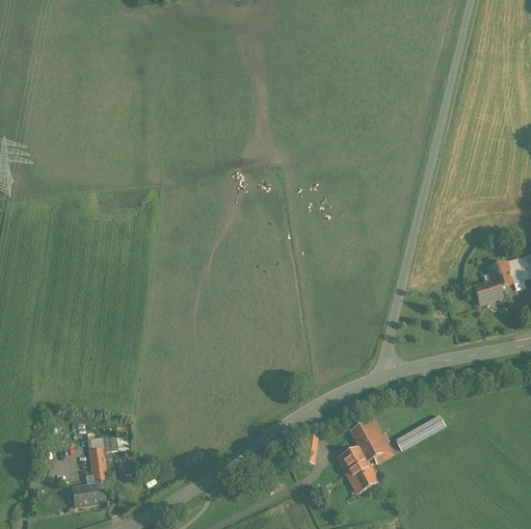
[(530,254),(520,258),(526,279),(530,276),(530,254)]
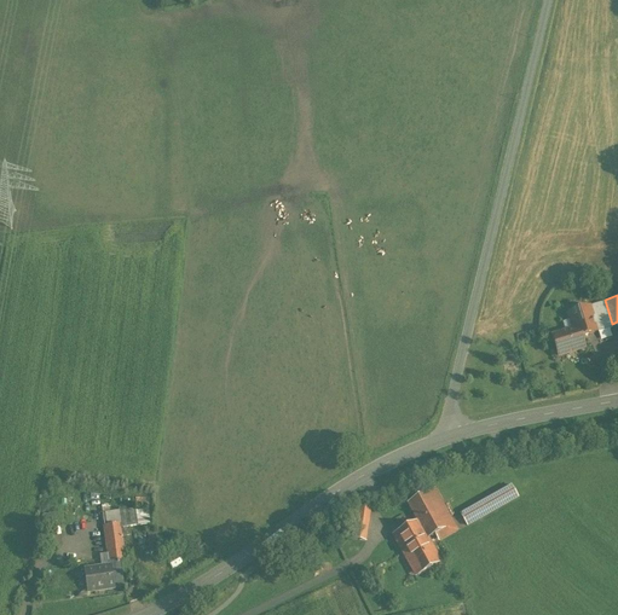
[(605,300),(587,306),(590,314),(588,314),(593,330),(612,324),(605,300)]
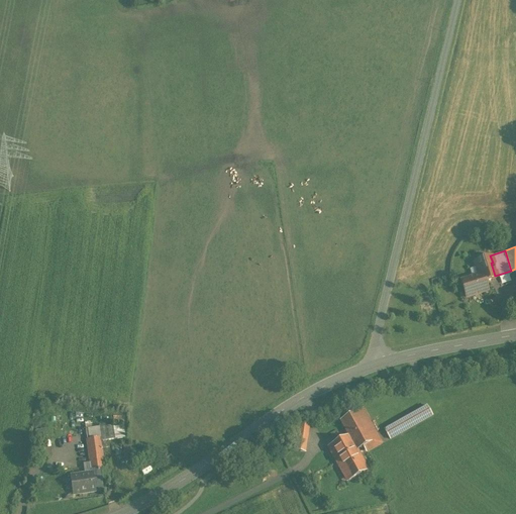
[(478,273),(459,279),(465,296),(487,290),(484,280),(495,276),(491,263),(493,263),(490,255),(474,261),(478,273)]
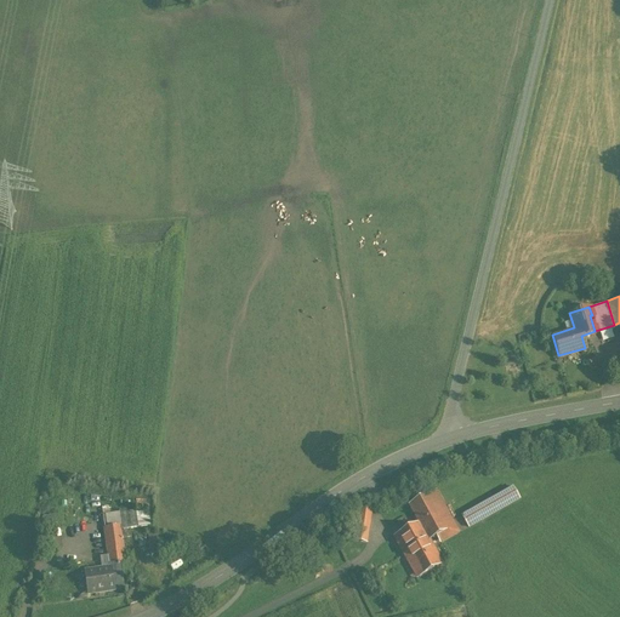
[(606,337),(615,333),(613,326),(602,330),(606,337)]
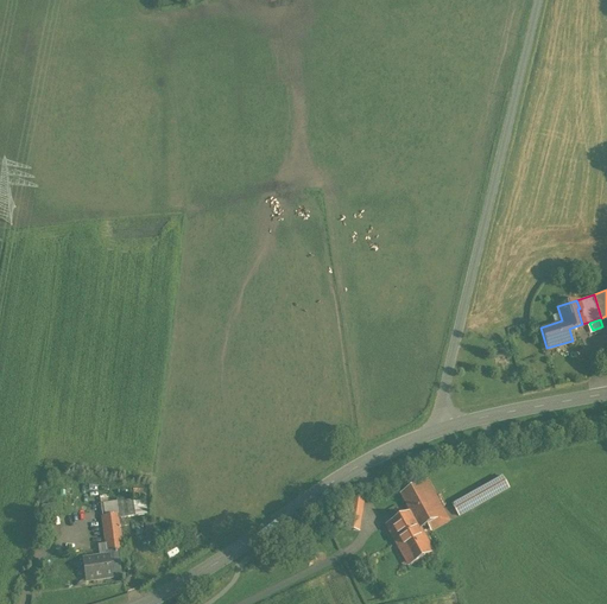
[(501,475),(450,502),(457,513),(507,485),(501,475)]
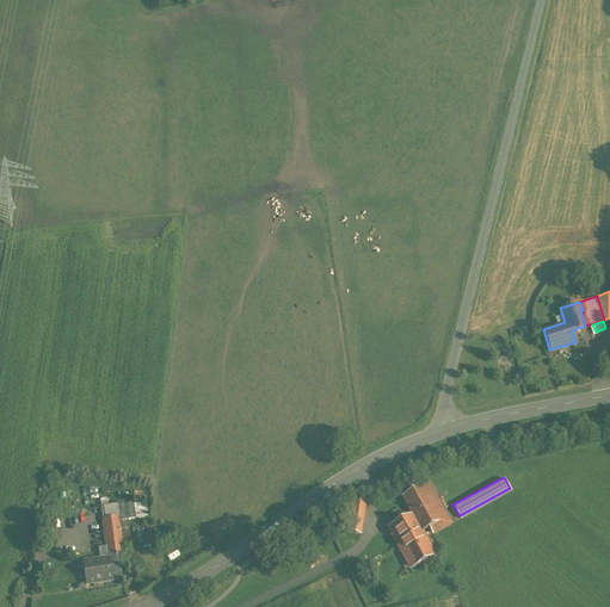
[(427,479),(401,494),(412,512),(421,528),(427,525),(429,526),(431,525),(433,530),(437,528),(450,520),(427,479)]
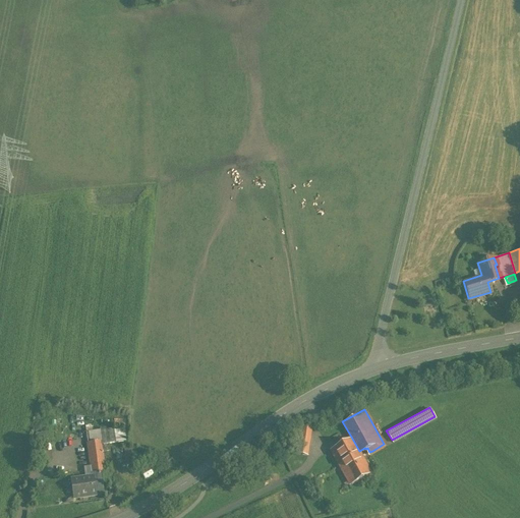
[(311,424),(296,421),(292,451),(306,453),(311,424)]
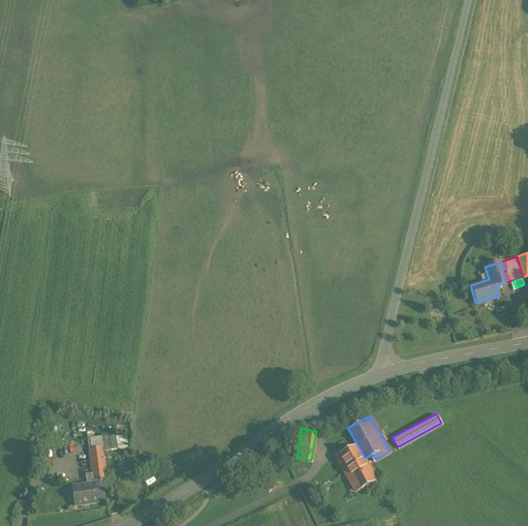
[(102,442),(90,443),(93,468),(82,469),(83,476),(71,477),(74,501),(102,497),(99,474),(106,473),(102,442)]
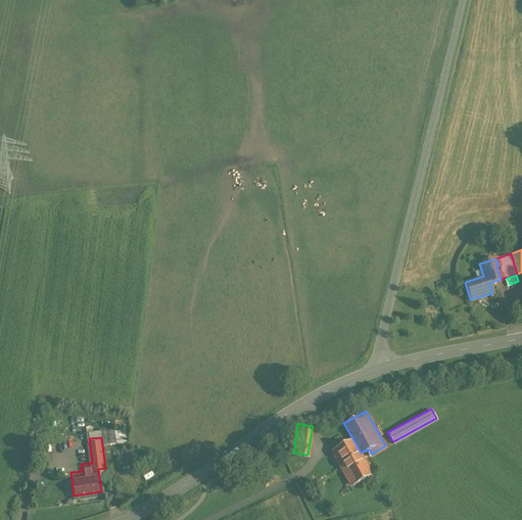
[(361,453),(352,438),(330,451),(349,485),(372,473),(361,453)]
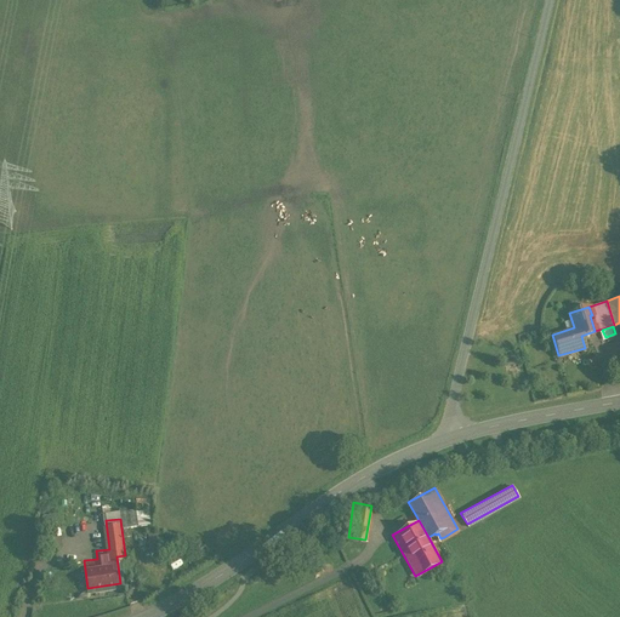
[(147,547),(158,546),(157,531),(146,531),(147,547)]
